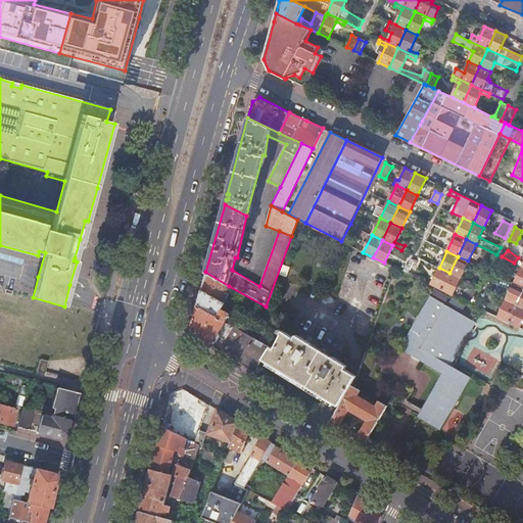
[(449,273),(460,278),(468,260),(458,256),(449,273)]
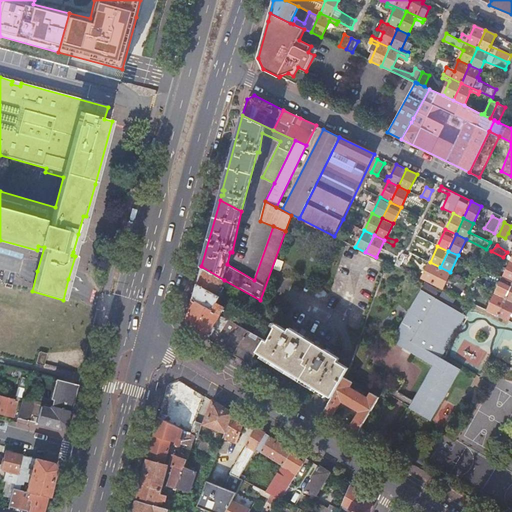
[(503,277),(511,281),(511,261),(503,277)]
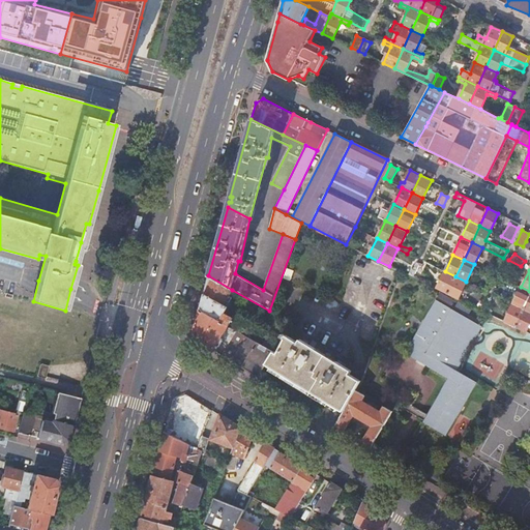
[(436,289),(447,295),(455,276),(445,271),(436,289)]
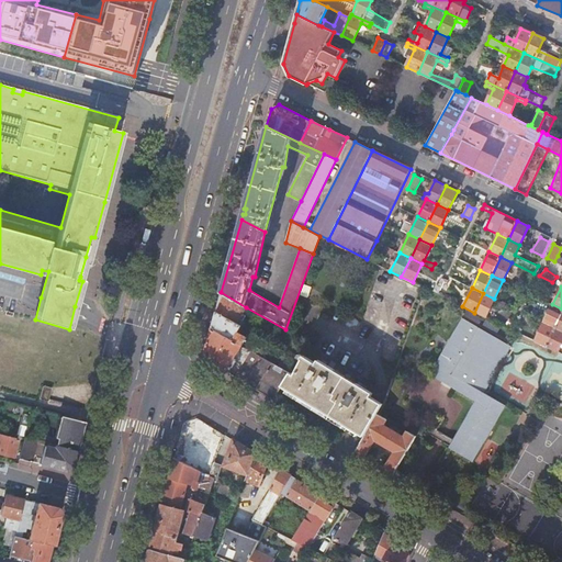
[(237,324),(246,307),(221,292),(216,312),(237,324)]
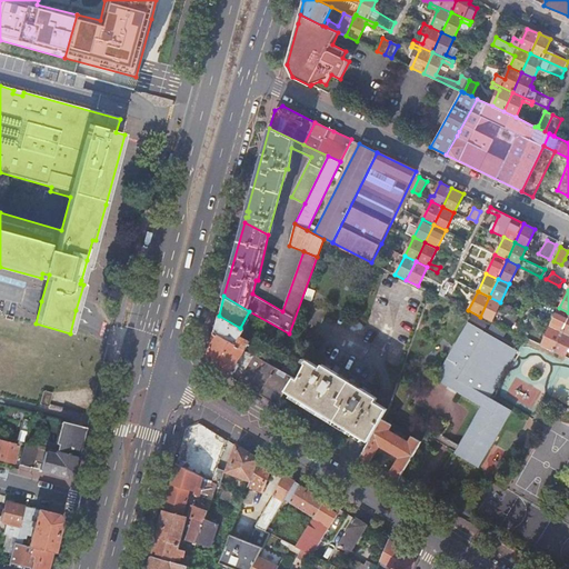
[(480,317),(491,322),(500,302),(489,297),(480,317)]
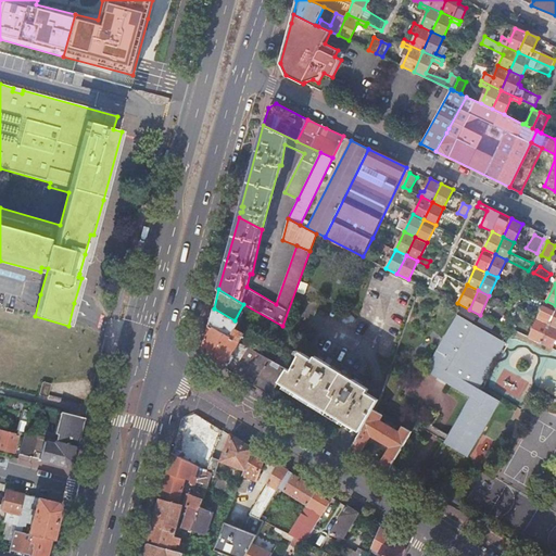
[(539,319),(550,325),(555,310),(555,305),(546,301),(539,319)]
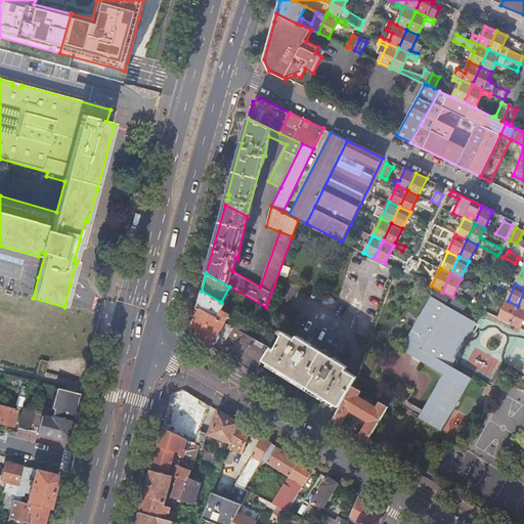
[(340,406),(352,386),(357,377),(373,336),(297,290),(290,301),(278,294),(271,306),(282,313),(281,316),(284,317),(276,334),(280,336),(274,349),(271,348),(264,360),(340,406)]
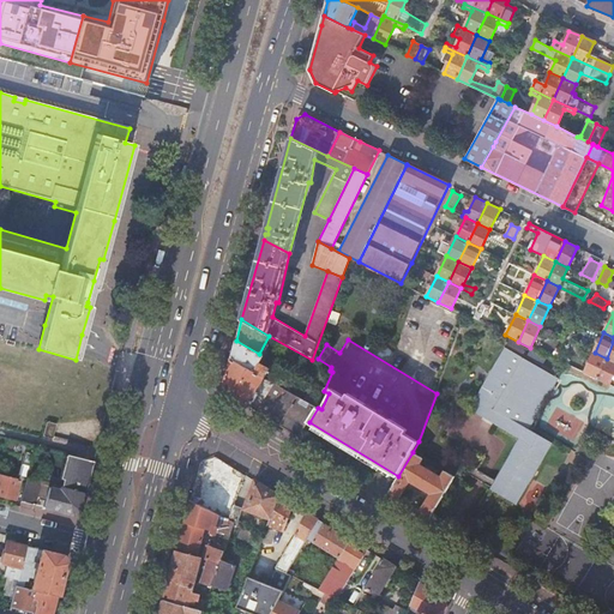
[(278,371),(281,366),(259,354),(236,341),(230,359),(266,379),(270,372),(268,371),(270,367),(260,362),(262,361),(278,371)]
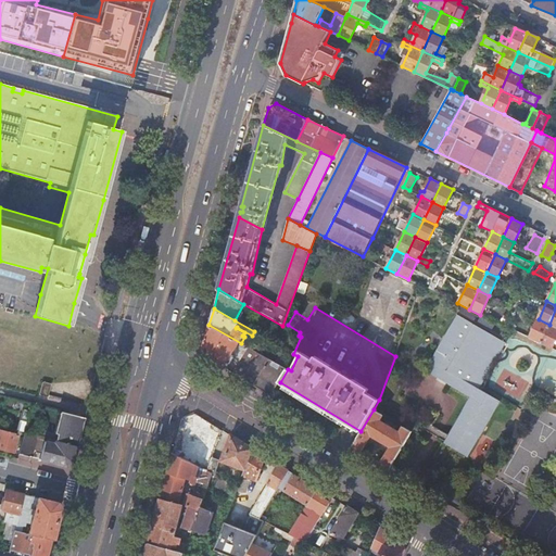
[(471,397),(450,436),(445,442),(445,443),(468,456),(501,402),(477,388),(503,343),(458,317),(427,371),(439,379),(441,375),(450,380),(447,383),(471,397)]
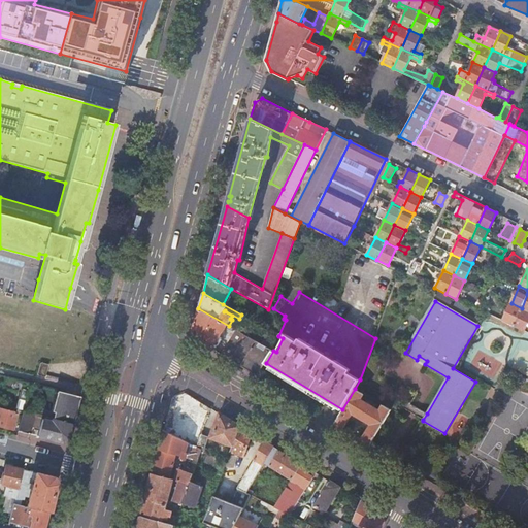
[(502,322),(513,327),(522,308),(512,303),(502,322)]
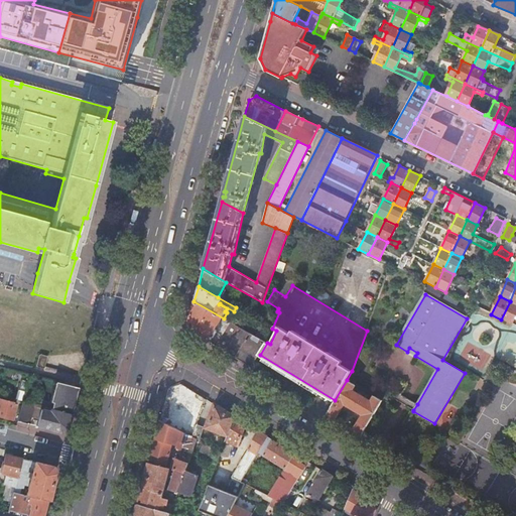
[(188,324),(194,301),(188,300),(182,323),(188,324)]
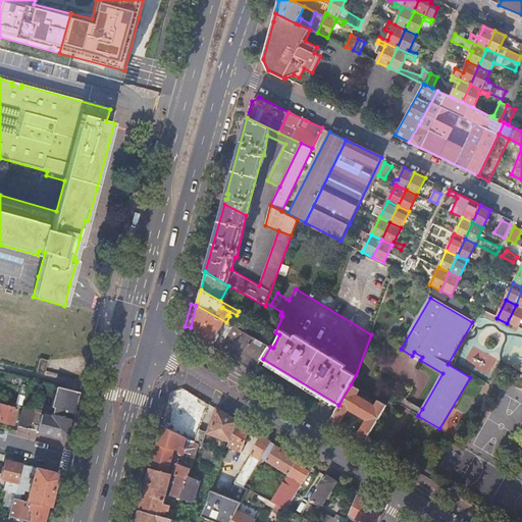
[(269,346),(226,322),(196,305),(191,327),(194,334),(213,346),(216,341),(213,338),(217,332),(219,333),(225,337),(218,349),(222,352),(255,371),(269,346)]
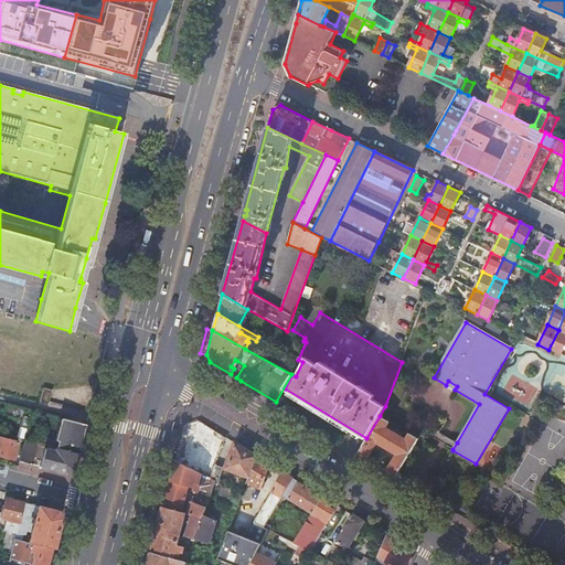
[(548,350),(561,355),(564,345),(564,332),(558,330),(548,350)]
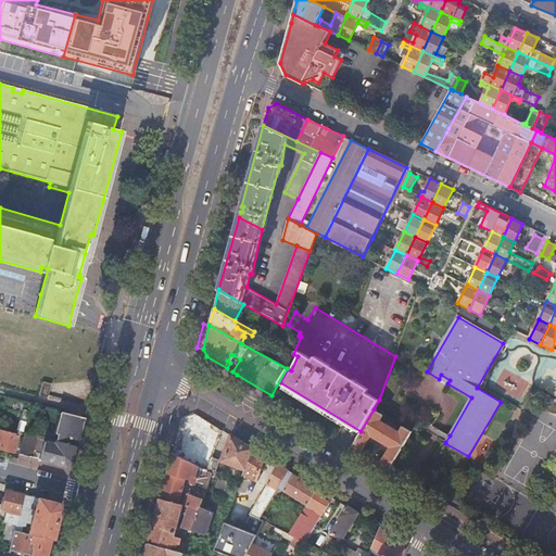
[(229,370),(232,371),(240,359),(234,355),(230,363),(227,368),(229,370)]
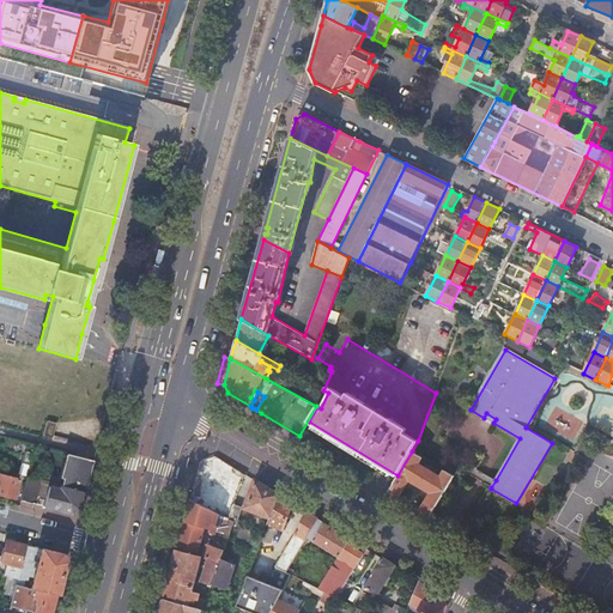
[(53,438),(56,423),(47,420),(42,436),(53,438)]
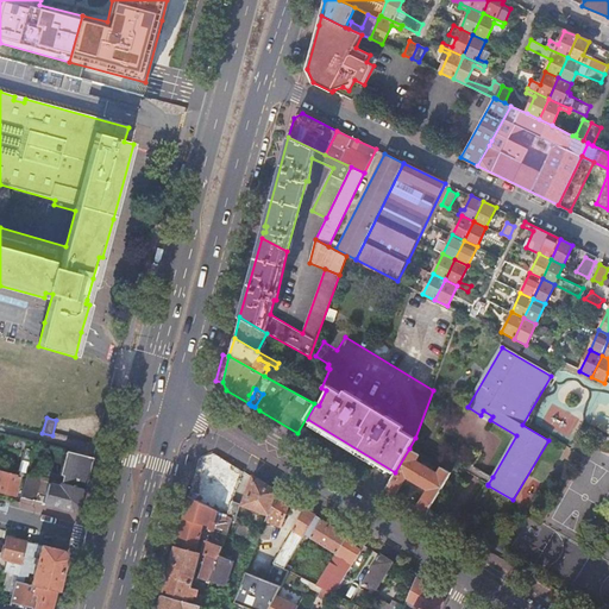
[(7,435),(4,447),(23,453),(22,460),(30,463),(31,459),(32,457),(35,445),(36,443),(17,438),(7,435)]
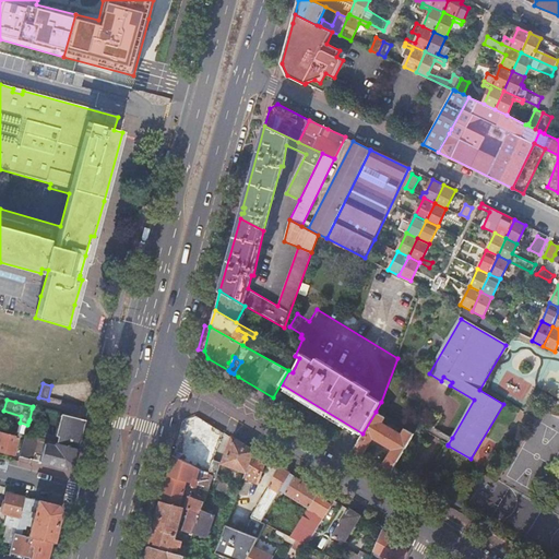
[(83,427),(85,420),(51,412),(45,433),(55,436),(54,442),(55,443),(78,449),(83,427)]
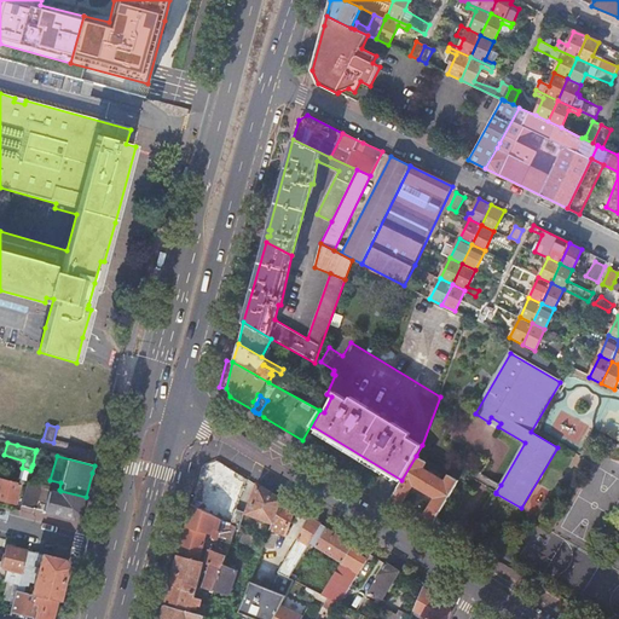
[(424,516),(433,522),(437,516),(449,496),(458,480),(449,475),(444,482),(440,479),(441,476),(429,469),(428,472),(422,468),(426,462),(416,456),(401,480),(393,497),(403,503),(412,485),(435,498),(424,516)]
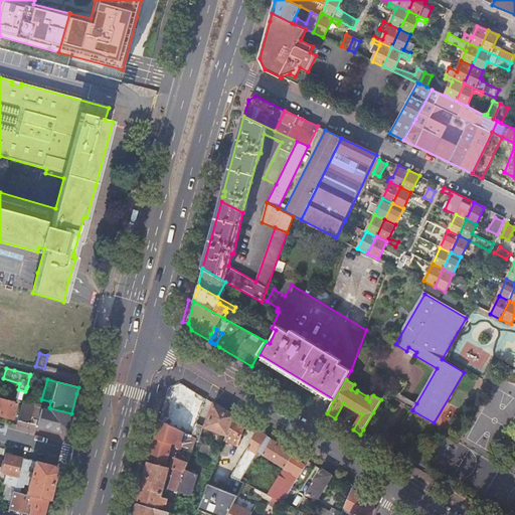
[(412,409),(416,403),(400,394),(396,400),(412,409)]
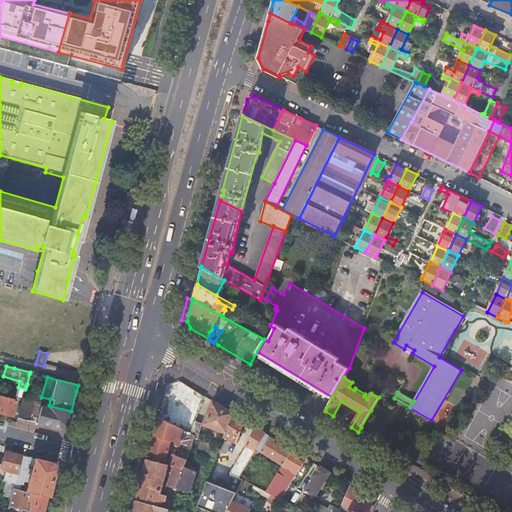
[(0,396),(0,413),(4,414),(12,417),(16,401),(0,396)]
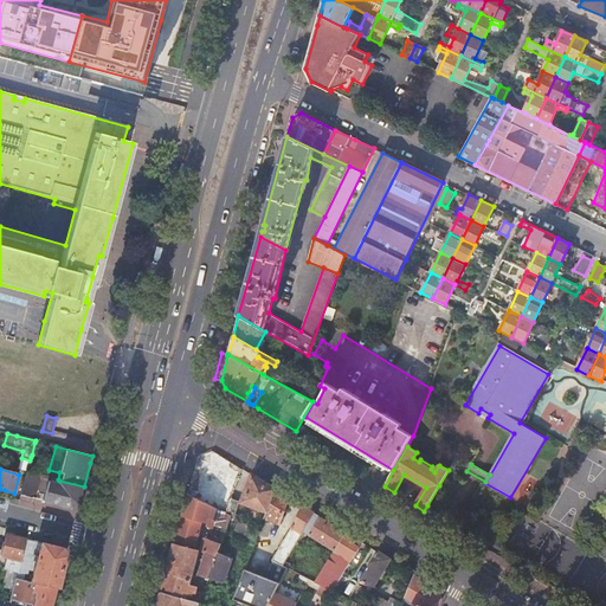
[(49,470),(46,477),(58,479),(59,472),(49,470)]
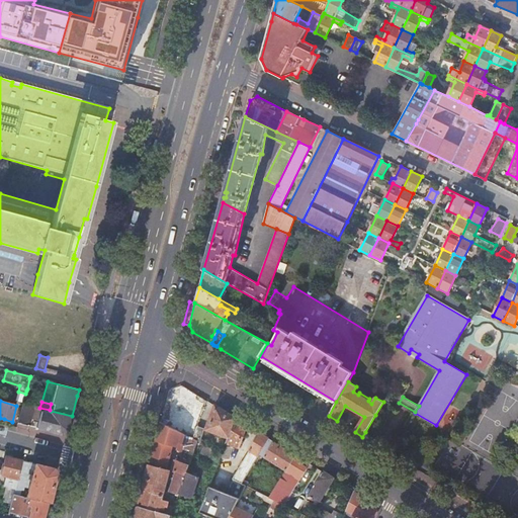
[(22,404),(17,423),(29,426),(33,413),(37,414),(38,408),(22,404)]
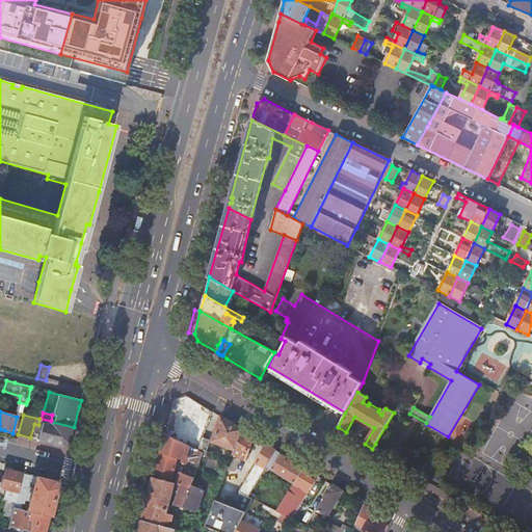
[(242,429),(221,416),(212,442),(235,450),(242,429)]
